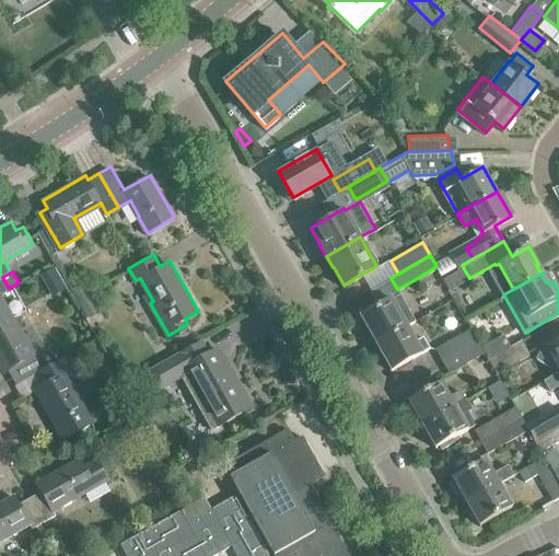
[(76,298),(88,291),(78,274),(66,280),(76,298)]
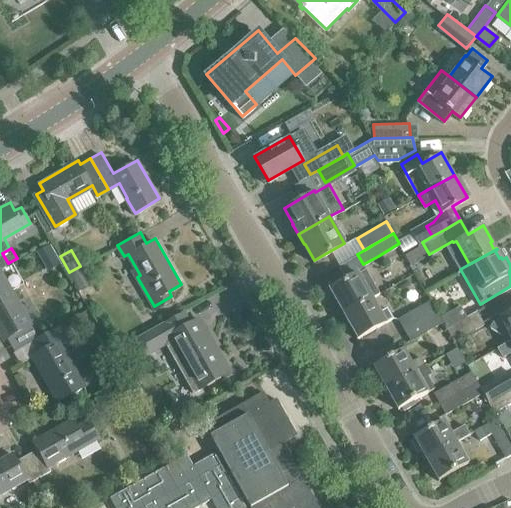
[(0,269),(0,267),(6,264),(0,254),(0,253),(0,331),(4,338),(30,323),(0,269)]
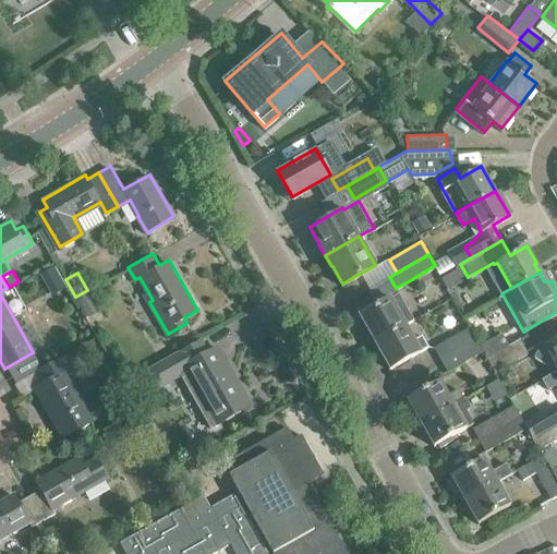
[(85,314),(97,308),(87,290),(75,297),(85,314)]
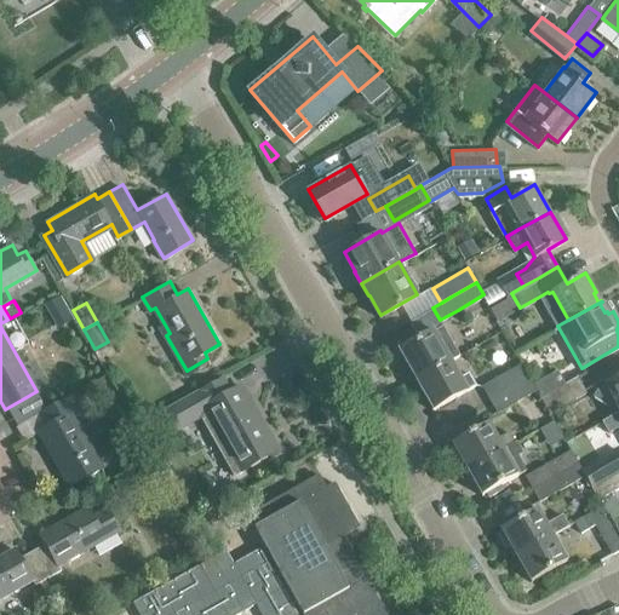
[(442,323),(434,328),(399,349),(416,378),(451,358),(459,352),(442,323)]
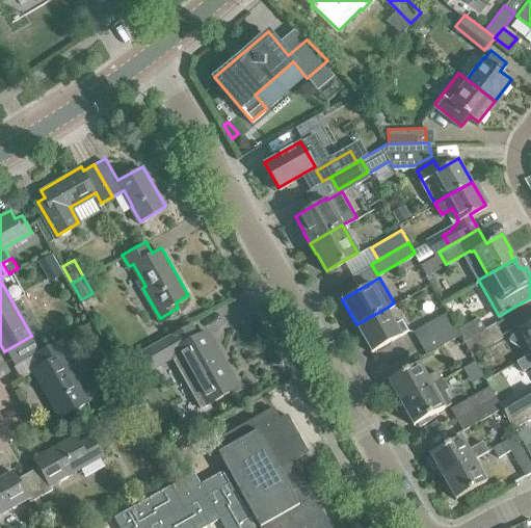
[(402,317),(395,321),(387,308),(356,324),(371,349),(408,328),(402,317)]
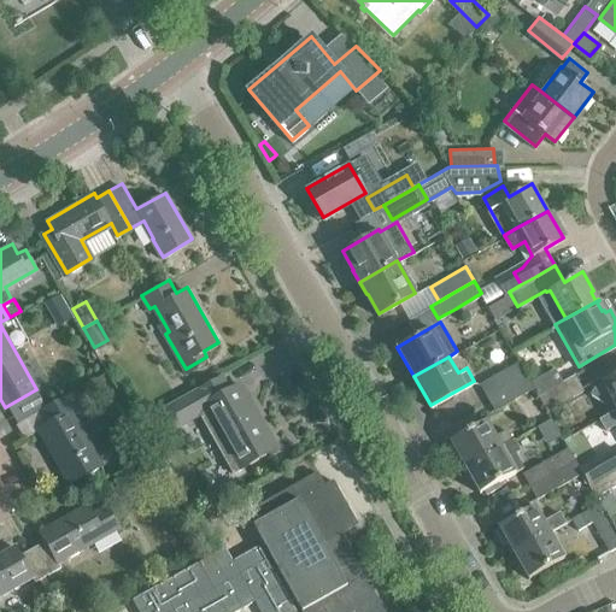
[(538,393),(575,372),(578,371),(569,358),(531,380),(534,387),(538,393)]
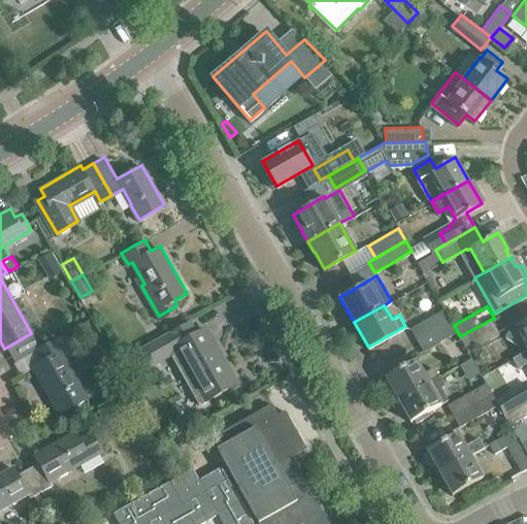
[(417,338),(428,332),(451,320),(445,308),(410,327),(417,338)]
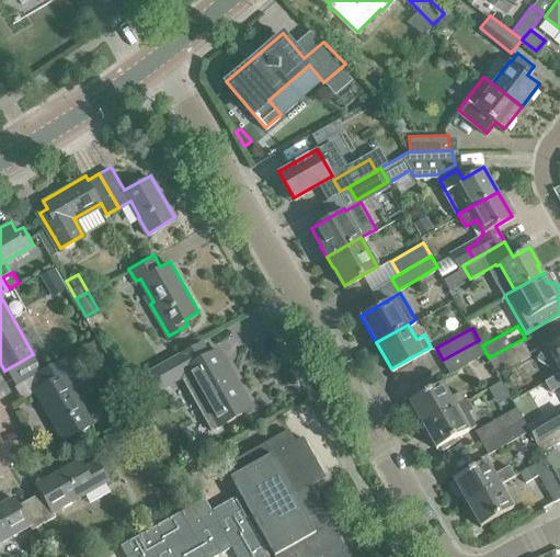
[(559,331),(558,332),(559,336),(559,339),(541,349),(536,356),(550,365),(557,362),(559,367),(559,331)]
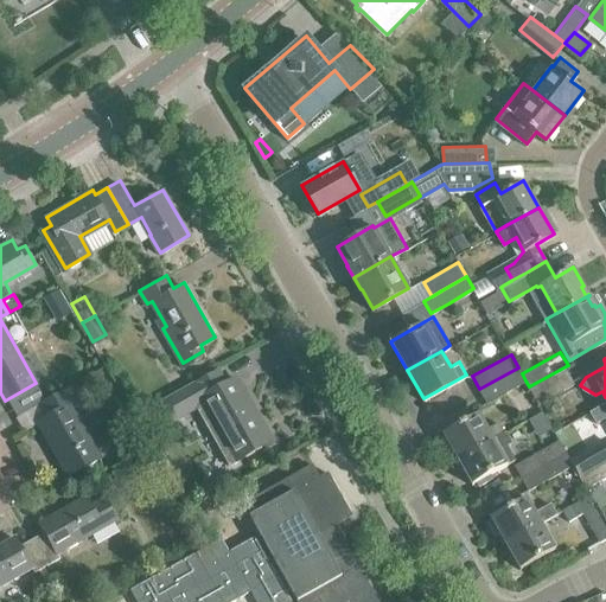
[(538,403),(575,382),(566,366),(529,386),(538,403)]
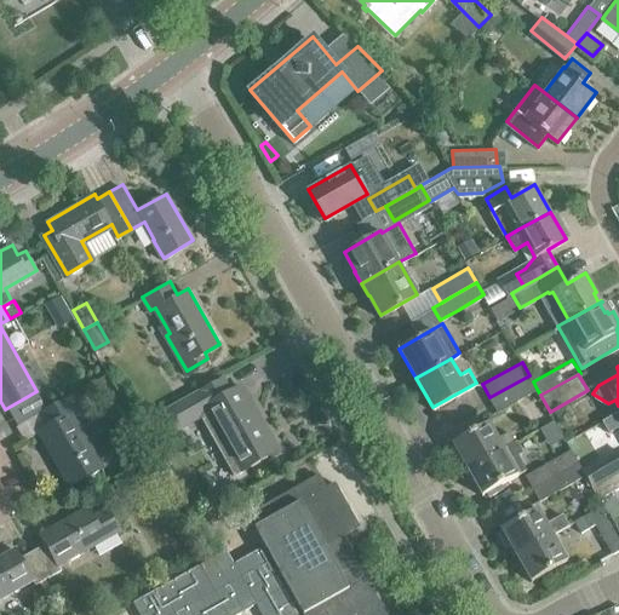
[(241,383),(230,389),(223,375),(196,391),(196,392),(153,417),(159,427),(168,421),(173,430),(175,429),(173,427),(201,411),(202,413),(212,407),(240,457),(246,466),(268,454),(262,444),(273,438),(241,383)]
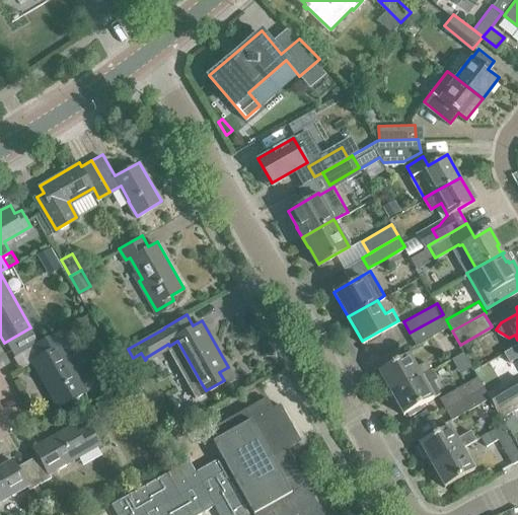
[(416,344),(427,338),(449,325),(446,319),(443,314),(421,326),(410,333),(416,344)]
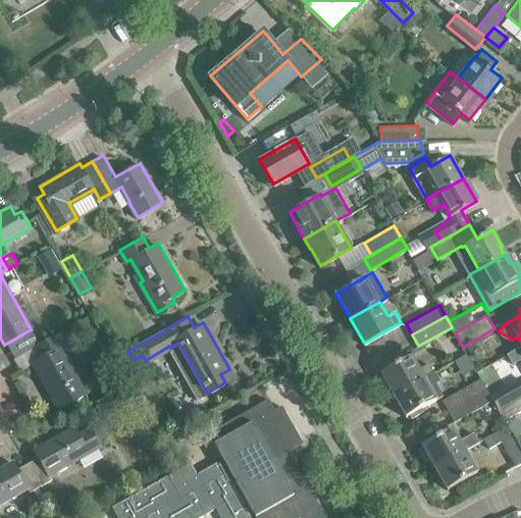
[(41,357),(33,361),(59,408),(86,392),(60,347),(73,339),(66,327),(35,346),(41,357)]
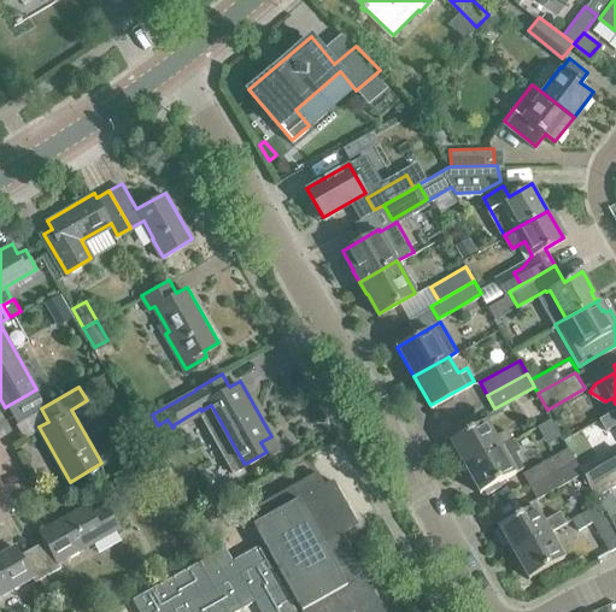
[(615,407),(600,416),(606,428),(615,423),(615,407)]
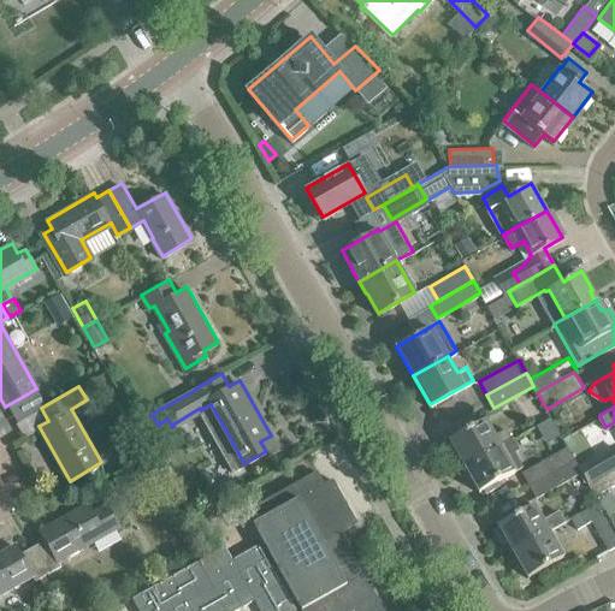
[(495,433),(485,417),(449,438),(459,455),(461,454),(466,462),(463,463),(465,464),(512,437),(506,427),(495,433)]
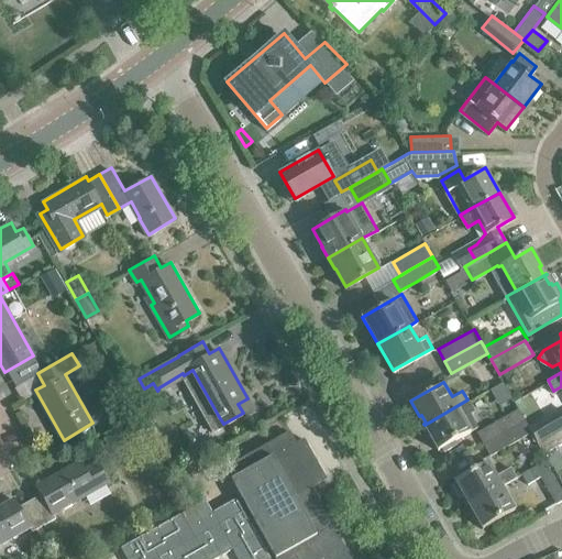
[(469,399),(467,399),(425,425),(427,424),(430,431),(429,433),(438,448),(441,446),(443,450),(456,442),(454,438),(477,426),(469,412),(474,408),(469,399)]
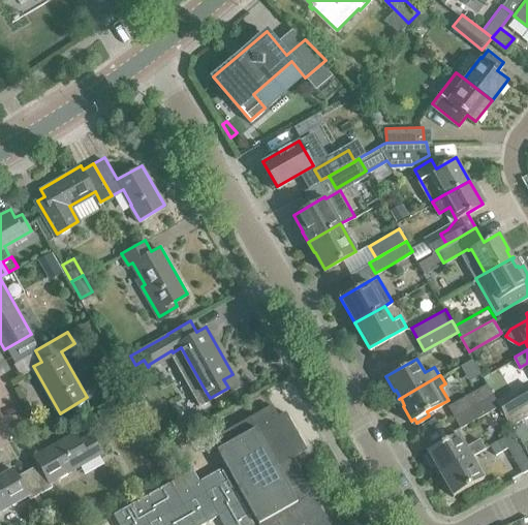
[(455,415),(471,406),(493,393),(487,382),(448,404),(455,415)]
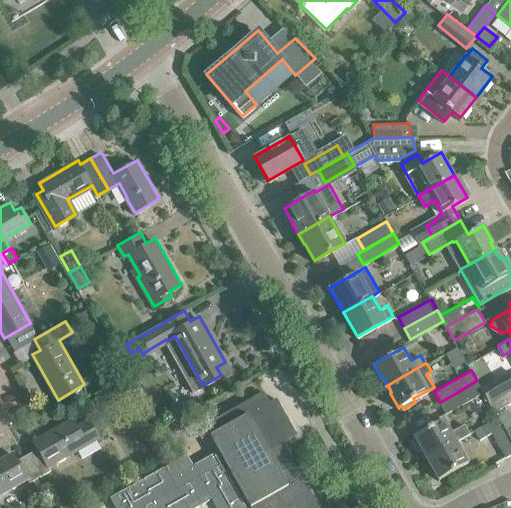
[(488,400),(510,387),(510,371),(481,387),(483,391),(488,400)]
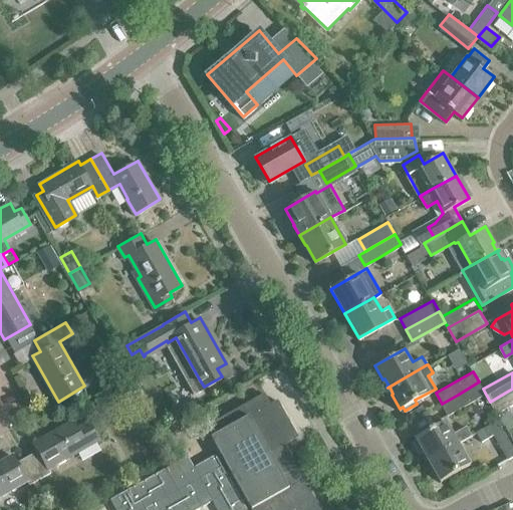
[(448,414),(464,405),(485,393),(483,389),(479,381),(458,395),(442,404),(448,414)]
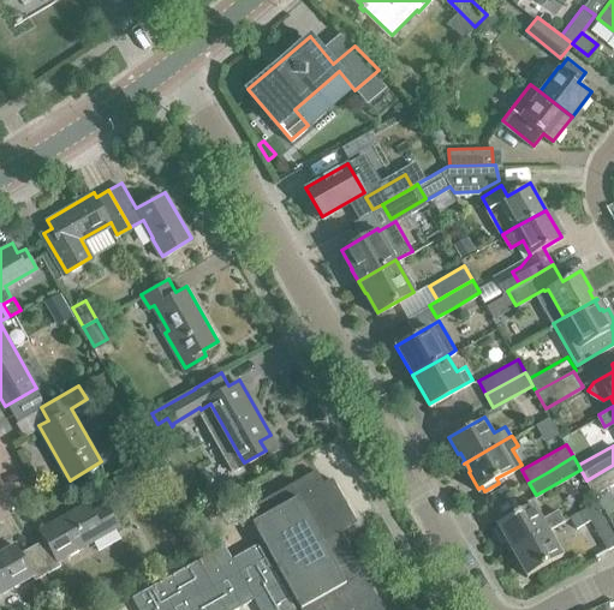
[(595,494),(613,482),(613,465),(586,480),(595,494)]
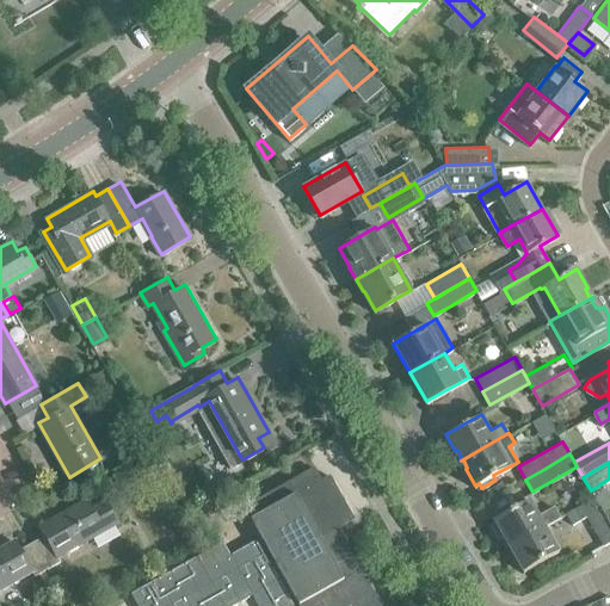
[(315,464),(248,502),(252,509),(256,515),(295,493),(319,536),(337,525),(337,526),(356,517),(331,472),(322,477),(315,464)]
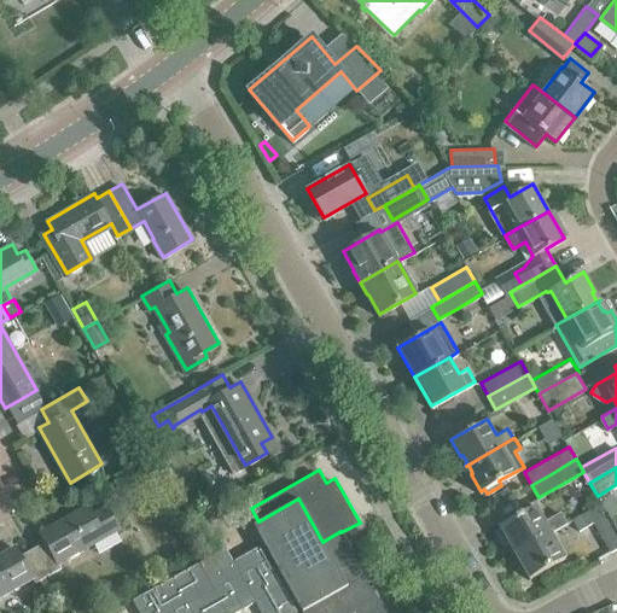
[(304,612),(386,612),(341,532),(341,531),(322,542),(298,498),(258,521),(254,524),(304,612)]
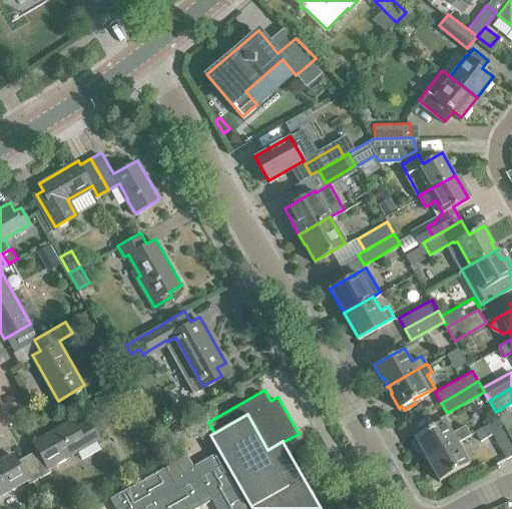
[(503,426),(498,417),(476,430),(481,439),(492,432),(503,426)]
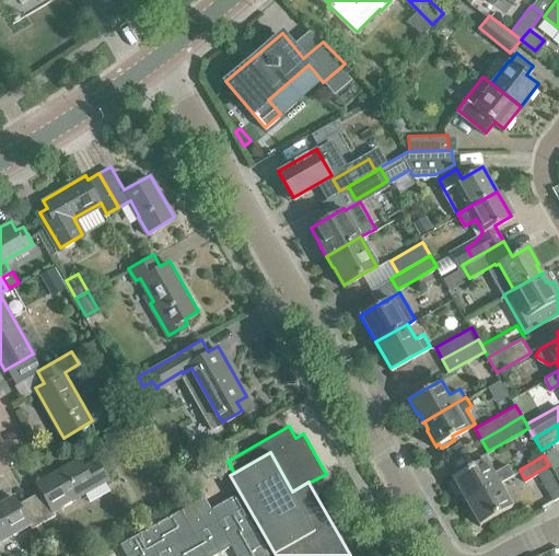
[(37,482),(42,489),(30,496),(44,520),(55,513),(53,509),(54,508),(51,505),(78,490),(80,494),(108,477),(97,459),(84,466),(80,458),(37,482)]
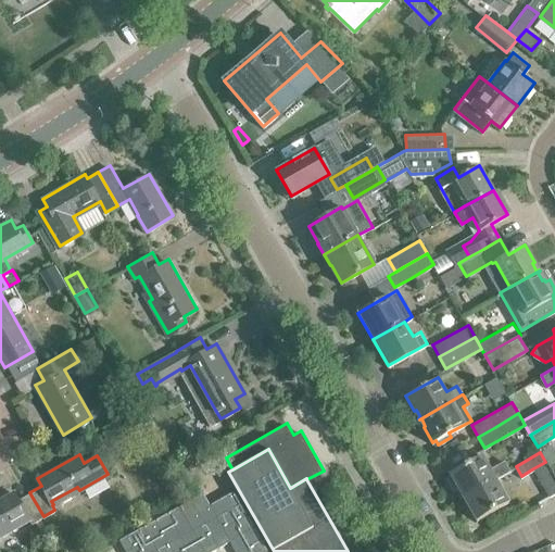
[(450,473),(451,474),(446,476),(454,489),(457,487),(458,488),(459,487),(464,494),(463,496),(463,497),(495,478),(511,469),(505,460),(490,468),(482,454),(459,467),(458,466),(452,469),(453,471),(450,473)]
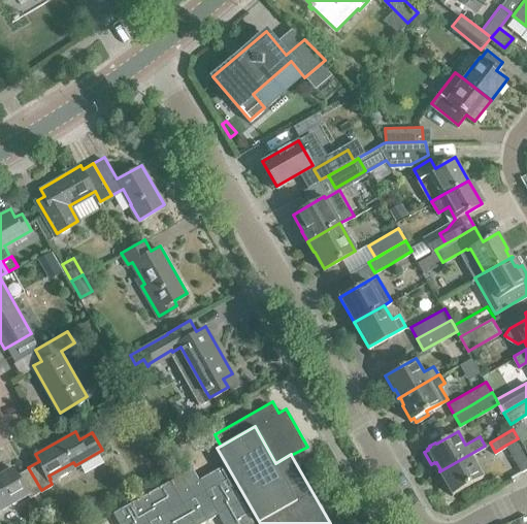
[(526,454),(518,438),(506,445),(522,470),(526,467),(526,454)]
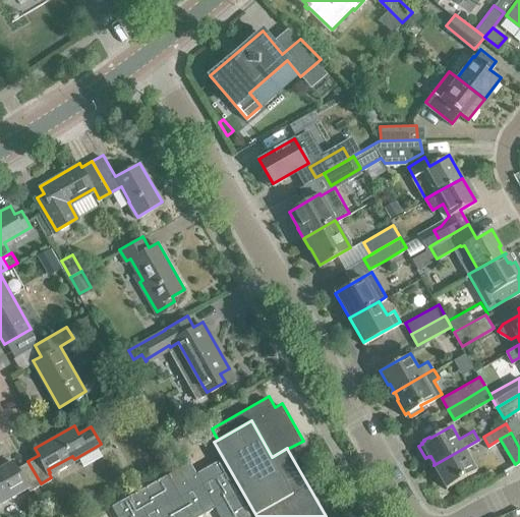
[(438,472),(446,486),(476,469),(464,448),(434,465),(436,464),(440,471),(438,472)]
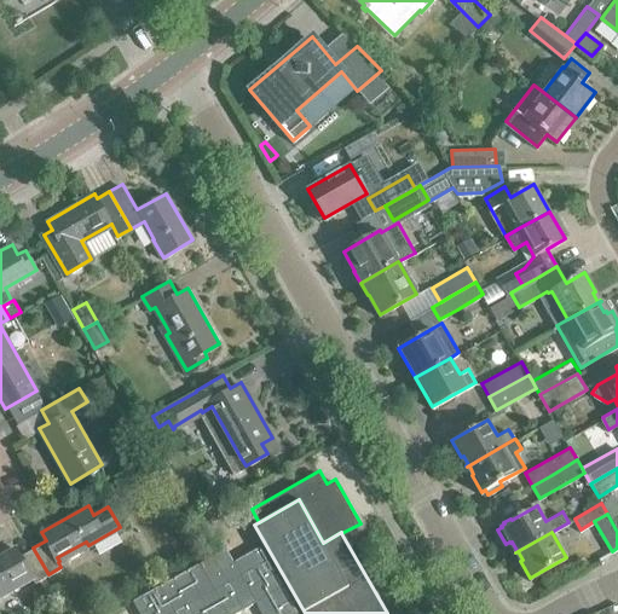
[(33,548),(21,555),(16,546),(0,554),(0,594),(33,577),(35,581),(48,574),(33,548)]
